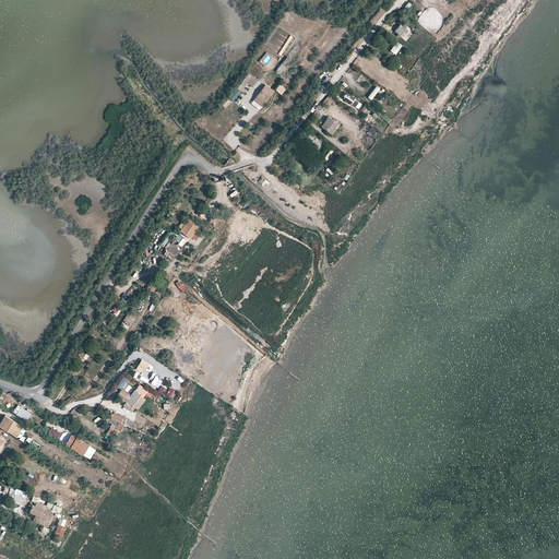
[(394,30),(400,34),(406,25),(401,22),(394,30)]
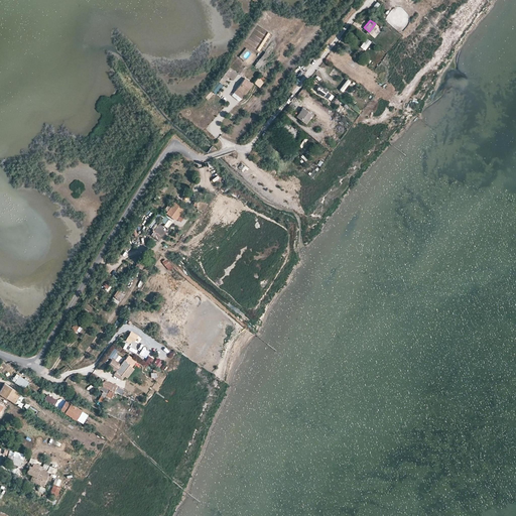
[(248,61),(253,54),(247,50),(242,57),(248,61)]
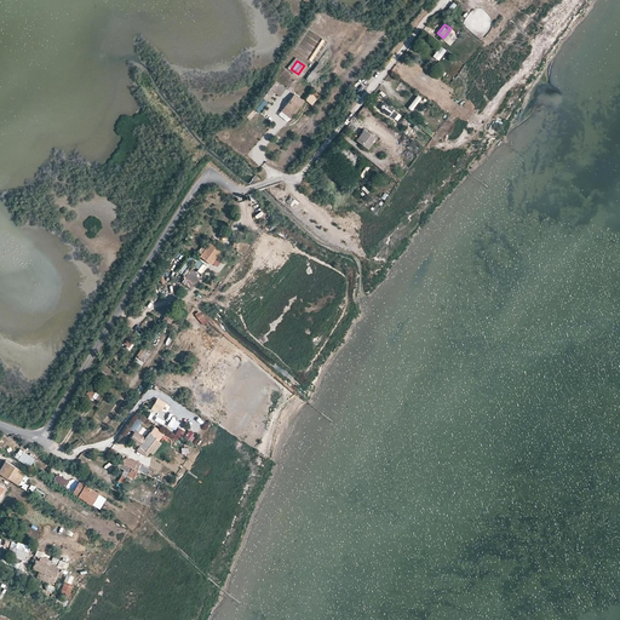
[(320,67),(316,63),(303,80),(308,82),(320,67)]
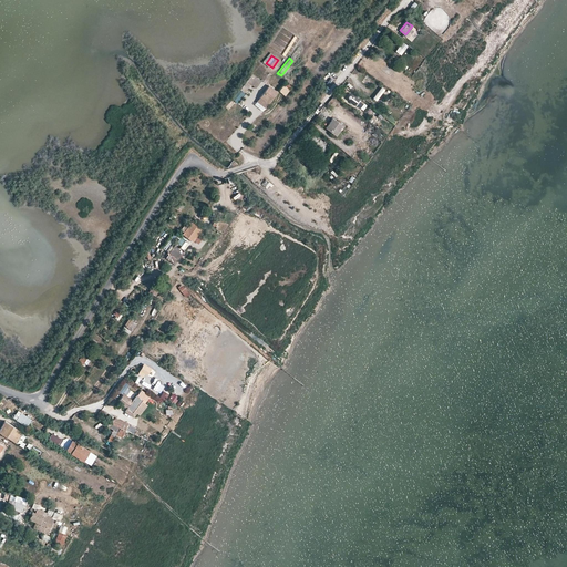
[(246,81),(251,85),(257,78),(251,73),(246,81)]
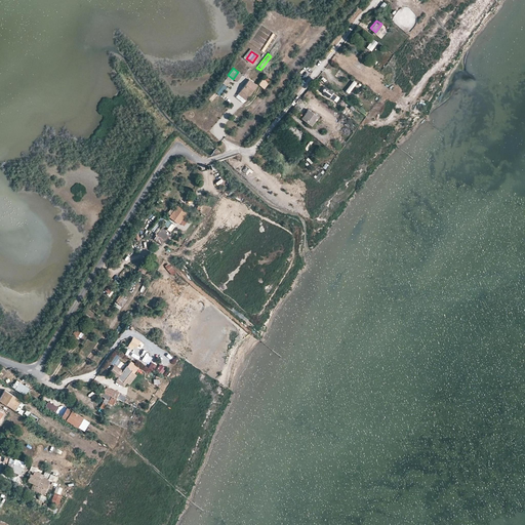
[(256,85),(248,79),(242,87),(237,94),(244,99),(256,85)]
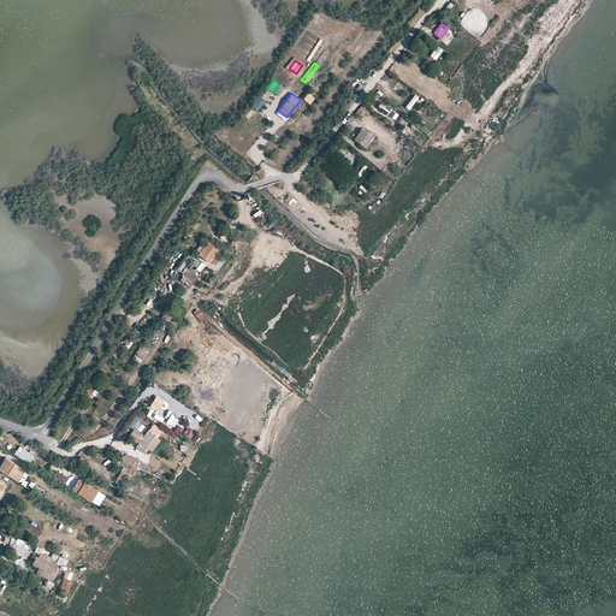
[(311,105),(317,98),(309,93),(303,99),(311,105)]
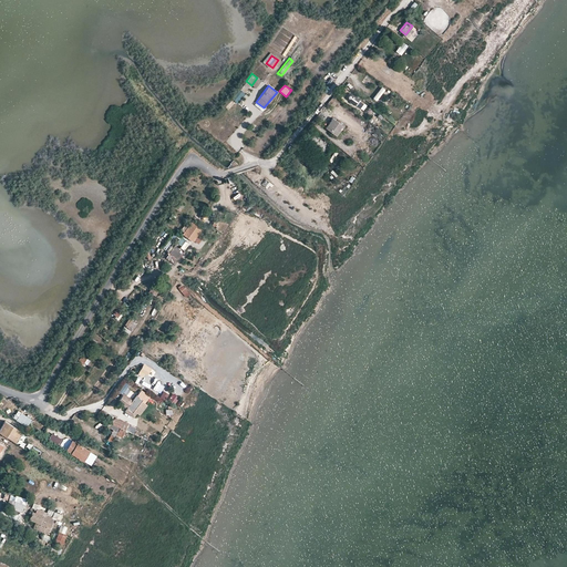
[(385,90),(382,88),(378,93),(373,99),(378,102),(385,90)]
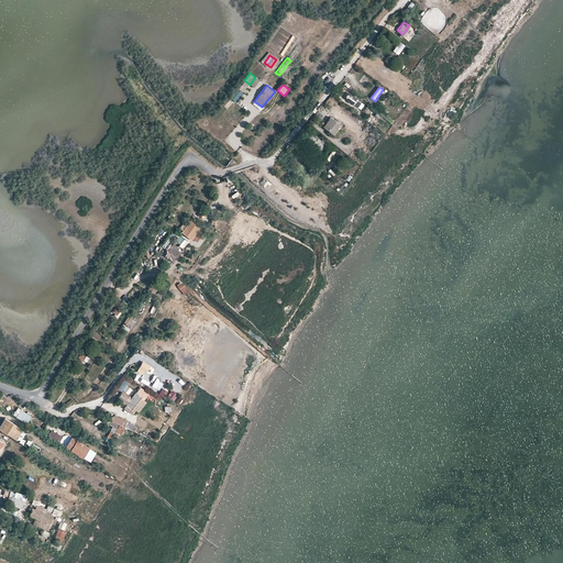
[(230,98),(236,102),(243,94),(236,89),(230,98)]
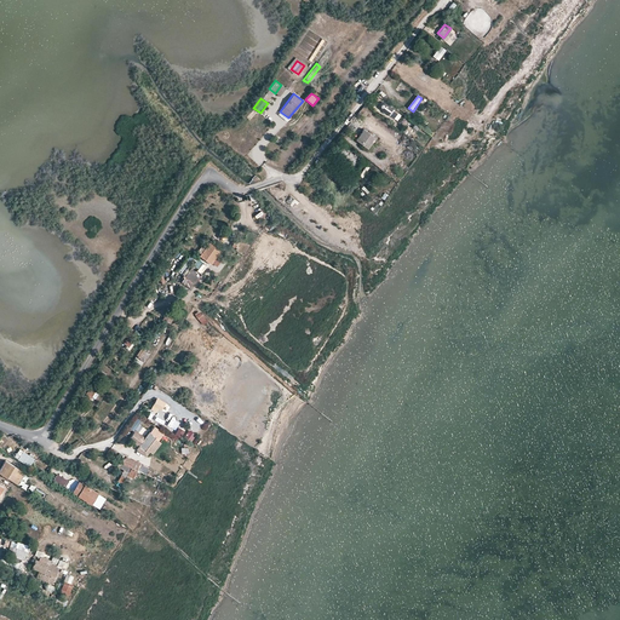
[(392,118),(396,113),(383,103),(382,103),(380,104),(379,104),(379,107),(379,108),(392,118)]
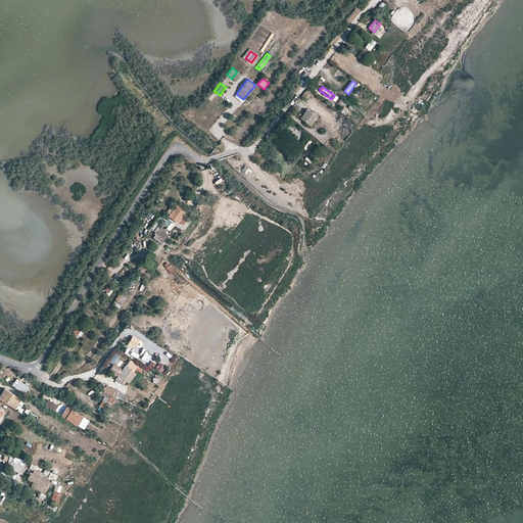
[(310,125),(317,116),(311,112),(306,109),(300,117),(310,125)]
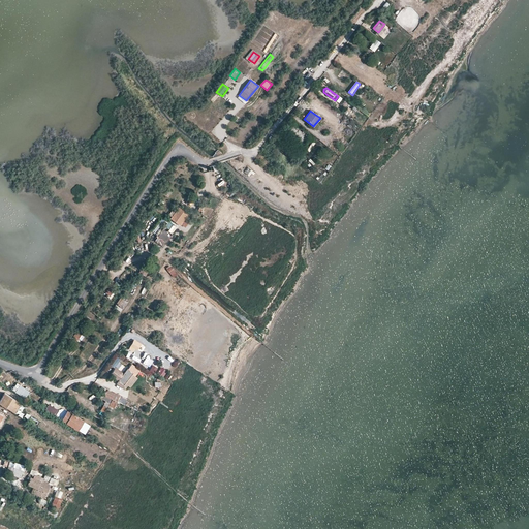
[(297,128),(292,125),(289,129),(286,133),(290,136),(297,128)]
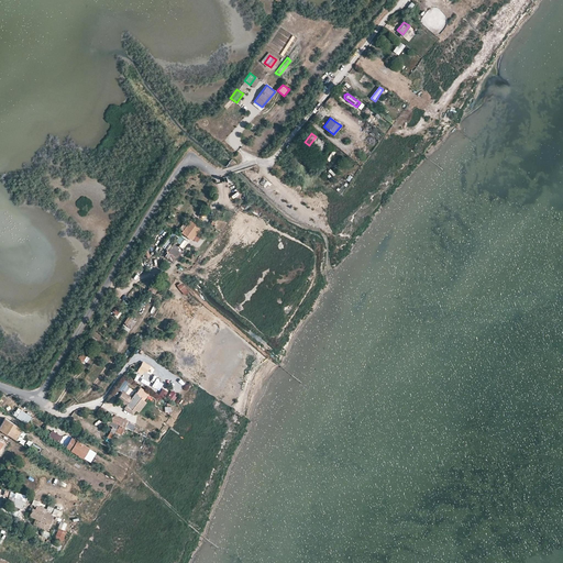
[(321,154),(327,145),(316,136),(309,145),(321,154)]
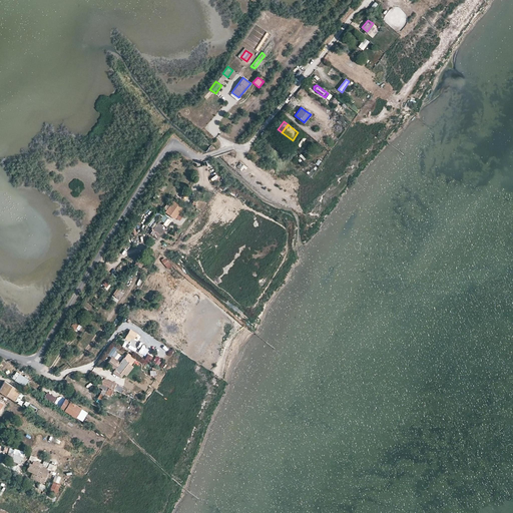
[(243,171),(246,166),(240,161),(237,166),(243,171)]
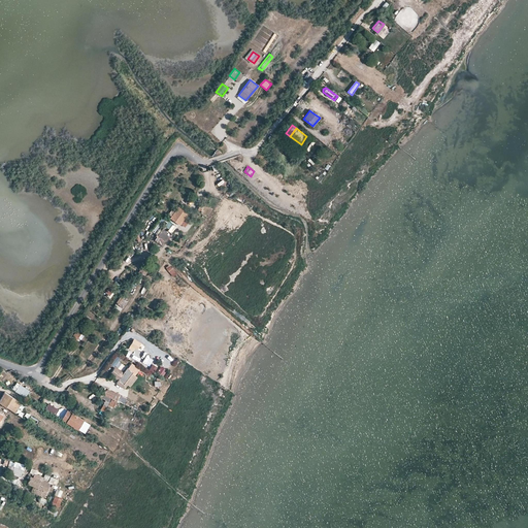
[(179,191),(174,197),(176,200),(183,193),(179,191)]
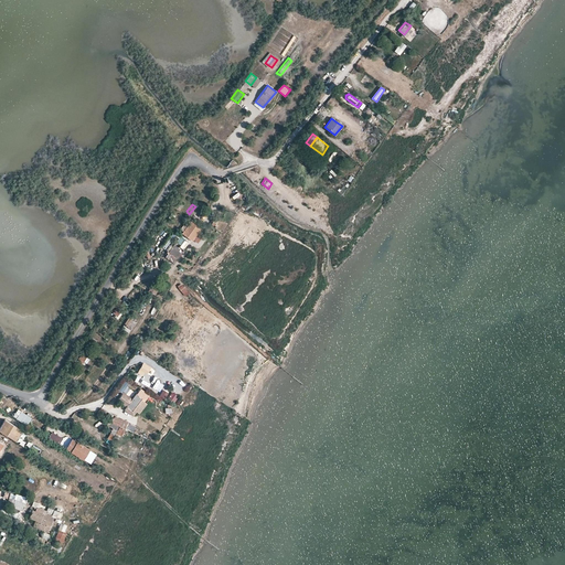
[(196,225),(191,222),(187,227),(191,231),(190,233),(194,236),(200,228),(196,225)]
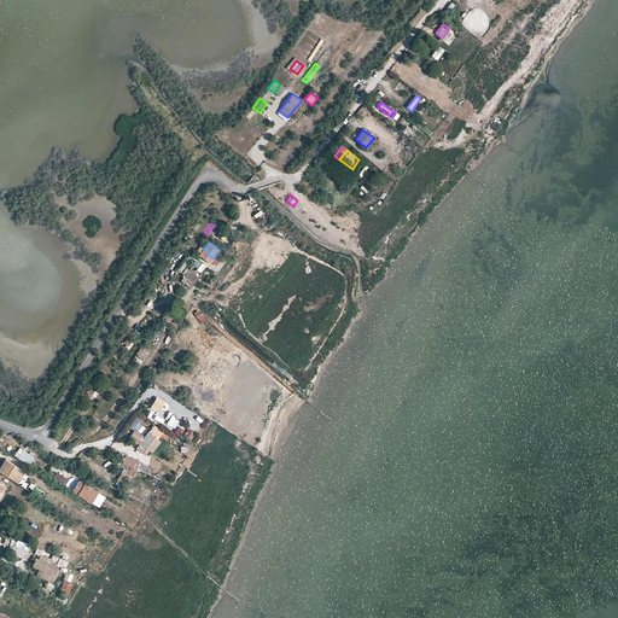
[(209,252),(204,249),(193,263),(198,267),(199,266),(204,269),(213,258),(208,255),(209,252)]
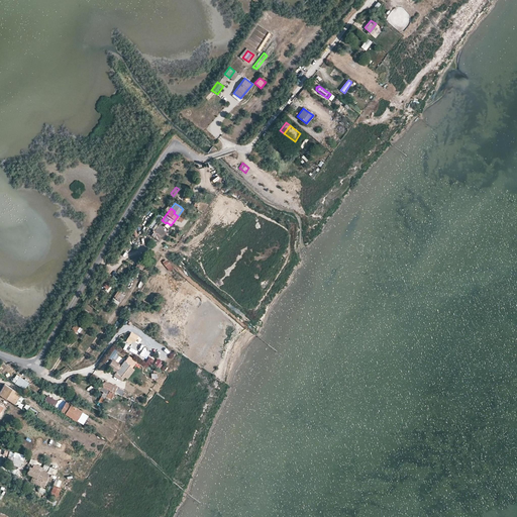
[(154,230),(159,233),(163,227),(159,224),(154,230)]
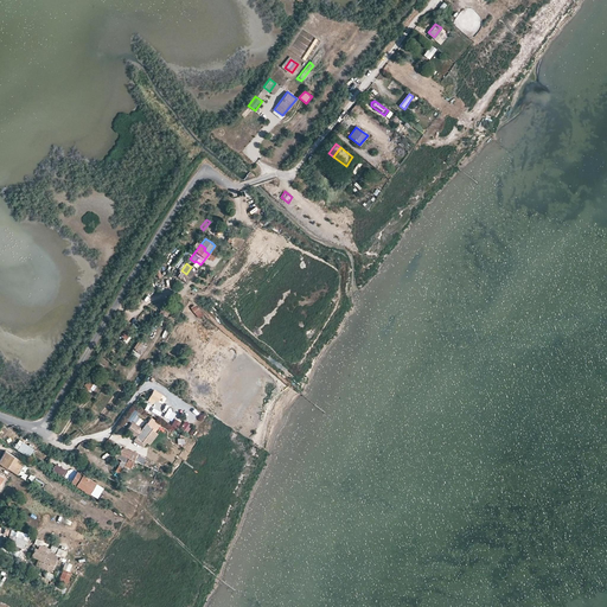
[(120,338),(129,342),(132,333),(123,330),(120,338)]
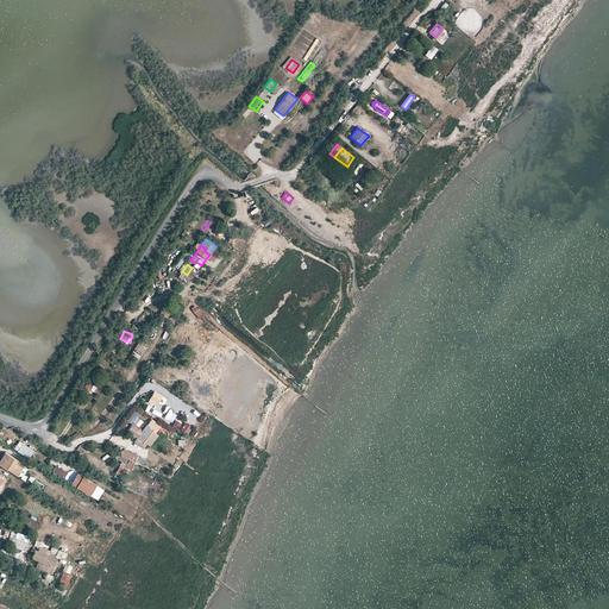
[(138,339),(133,349),(142,353),(146,344),(138,339)]
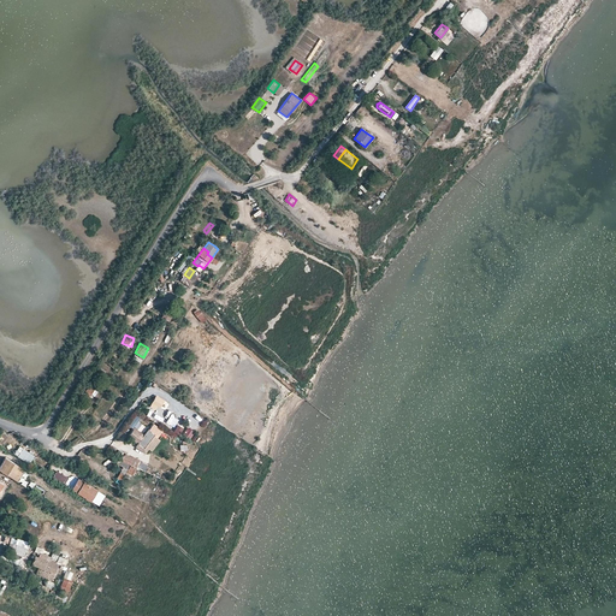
[(86,391),(90,395),(96,384),(92,380),(86,391)]
